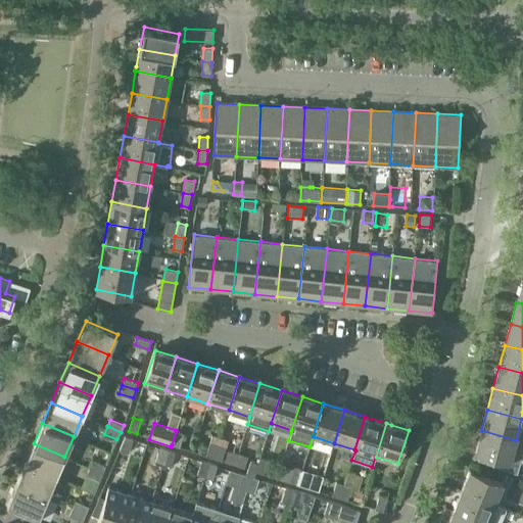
[(522,441),(516,440),(481,430),(475,453),(478,454),(477,459),(516,473),(522,446),(522,441)]
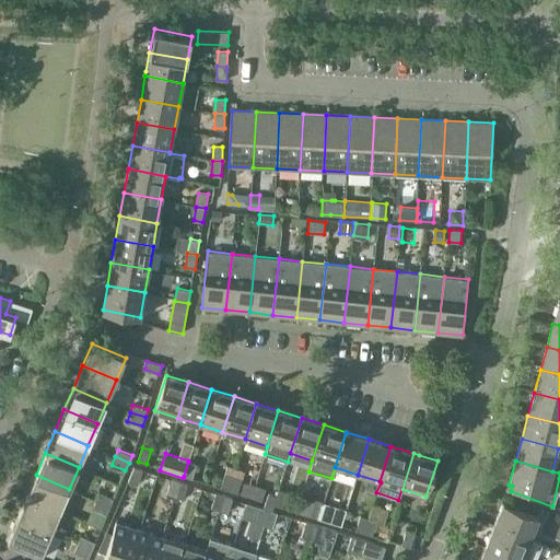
[(196,464),(188,462),(184,476),(191,478),(196,464)]
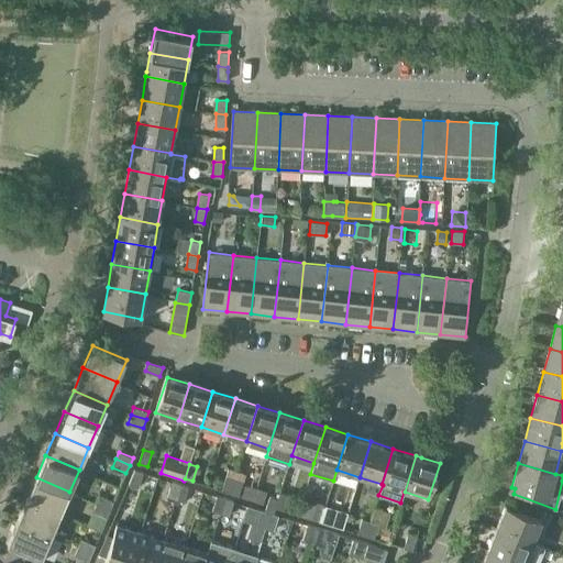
[(143,473),(135,470),(129,484),(139,487),(143,473)]
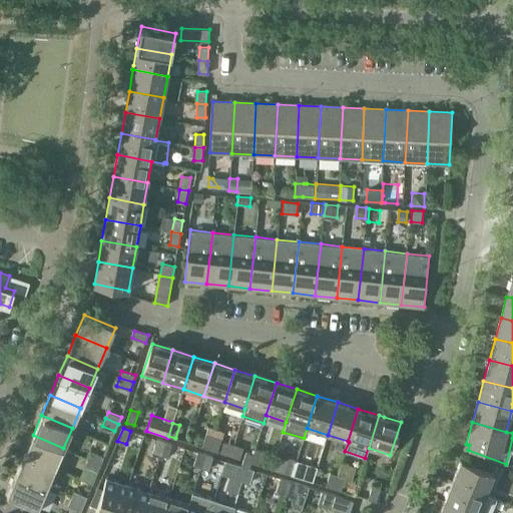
[(213,436),(206,434),(201,447),(209,449),(213,436)]
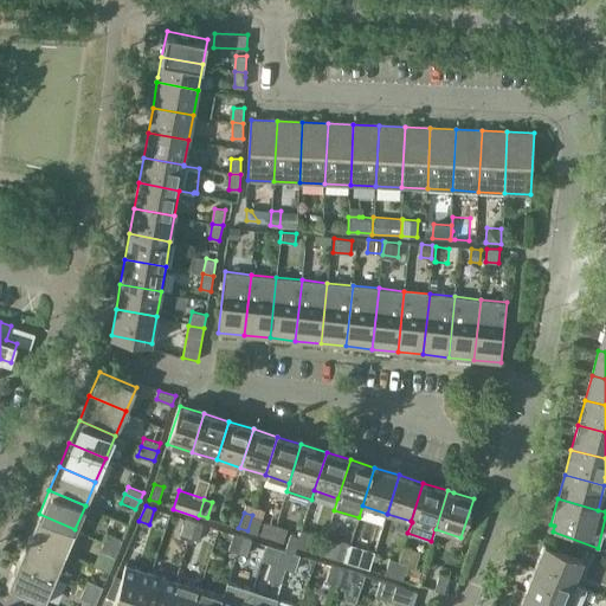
[(65,553),(75,529),(39,514),(28,537),(65,553)]
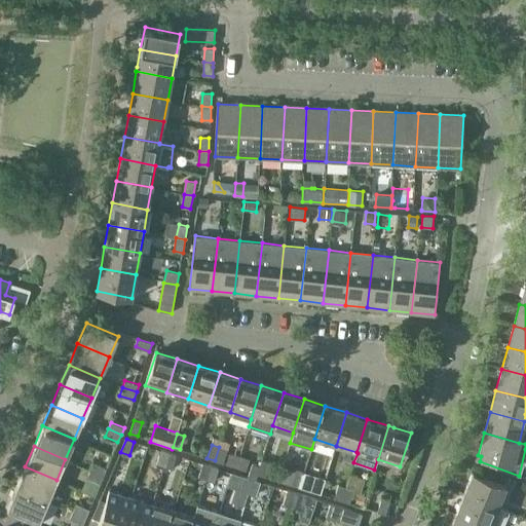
[(227,449),(219,447),(215,460),(223,463),(227,449)]
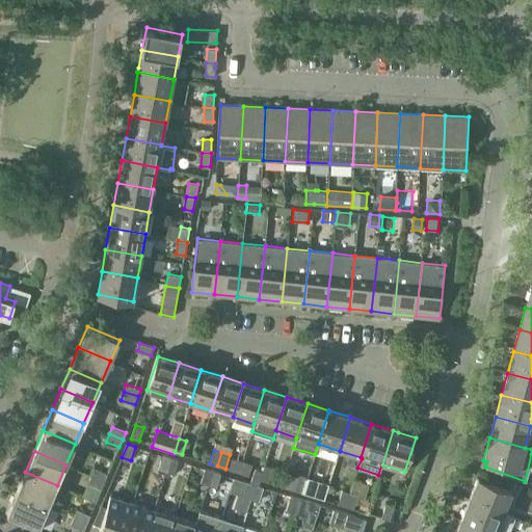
[(158,469),(166,472),(170,457),(162,455),(158,469)]
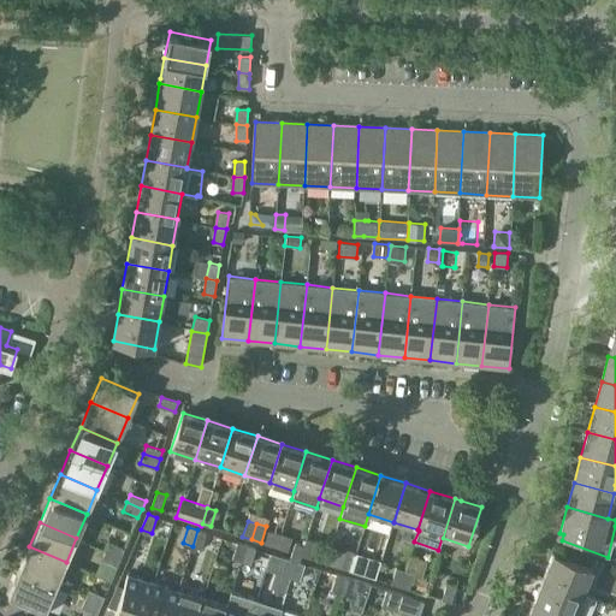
[(206,533),(197,529),(193,546),(201,549),(206,533)]
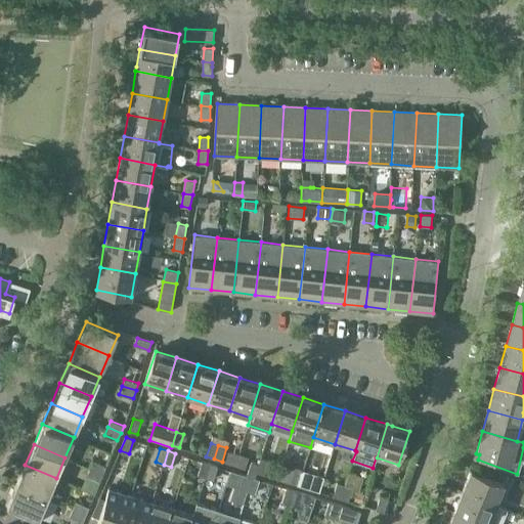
[(260,459),(258,465),(257,472),(264,475),(268,461),(260,459)]
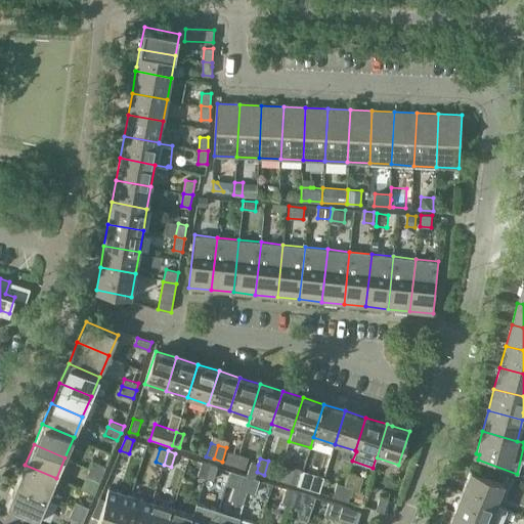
[(89,468),(103,474),(106,467),(92,461),(89,468)]
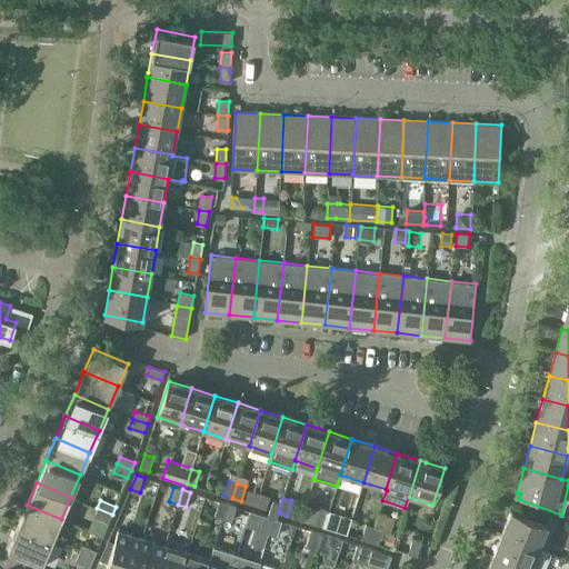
[(215,516),(223,519),(228,503),(219,501),(215,516)]
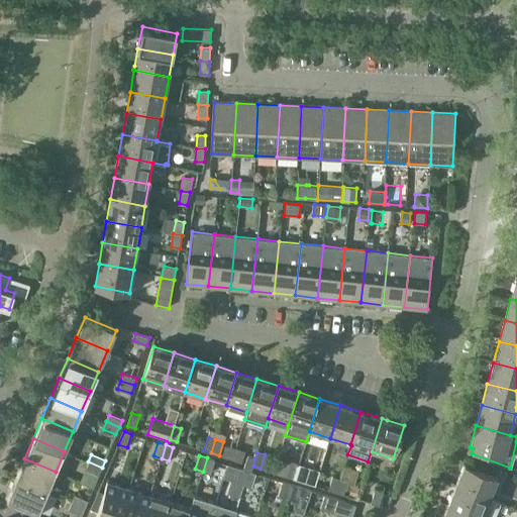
[(247,456),(243,470),(248,471),(251,472),(253,466),(254,458),(247,456)]
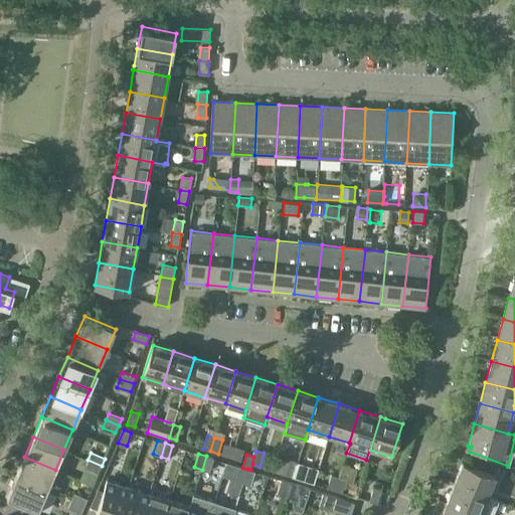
[(206,456),(202,470),(209,472),(213,459),(206,456)]
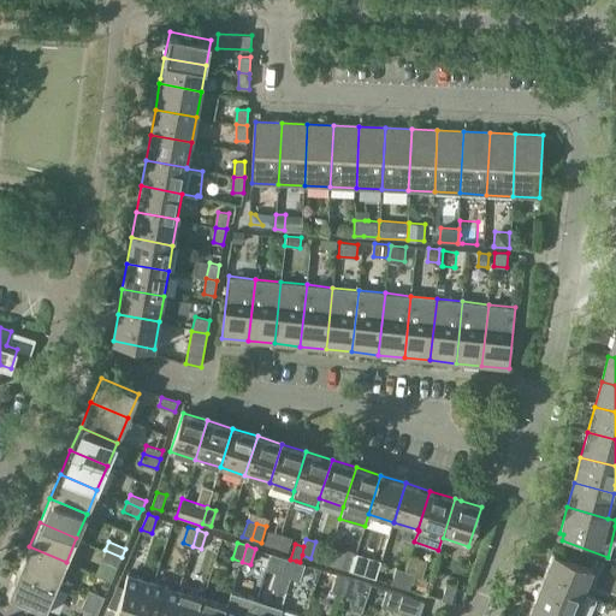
[(55,586),(66,562),(29,546),(19,569),(55,586)]
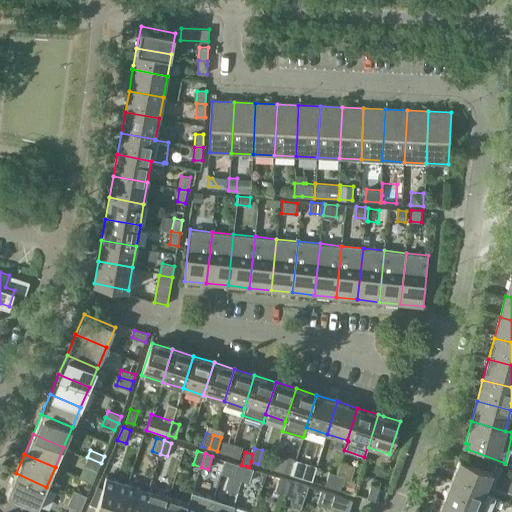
[(98,470),(101,463),(87,457),(84,465),(98,470)]
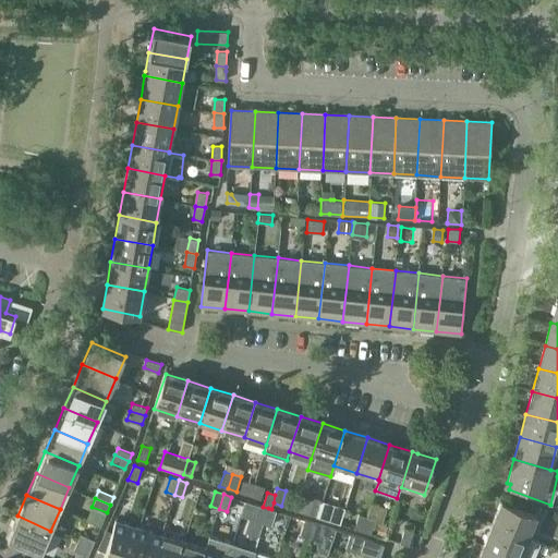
[(310,513),(318,517),(323,502),(314,500),(310,513)]
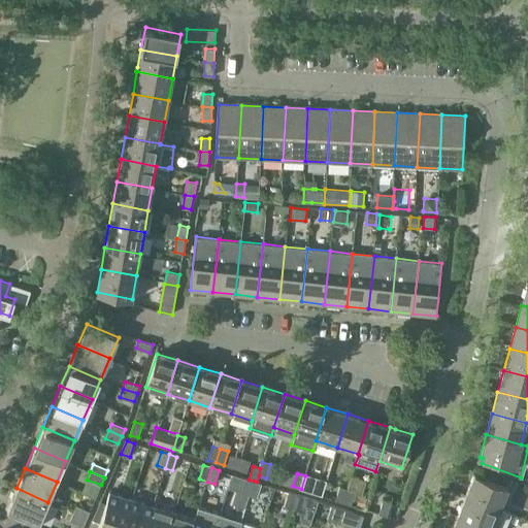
[(474,473),(466,494),(499,507),(507,487),(474,473)]
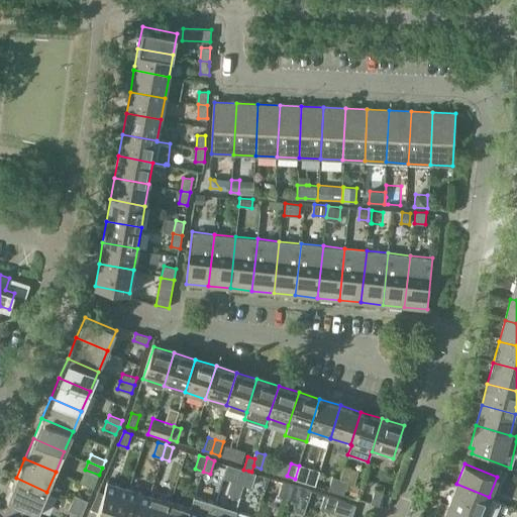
[(299,466),(295,479),(302,481),(306,468),(299,466)]
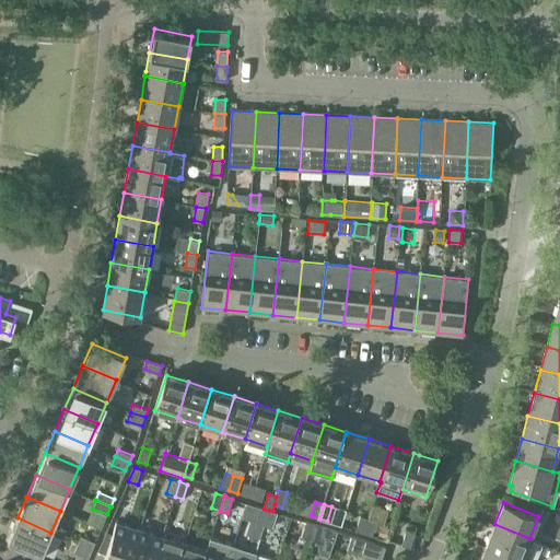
[(264,509),(260,508),(256,522),(265,525),(269,510),(264,509)]
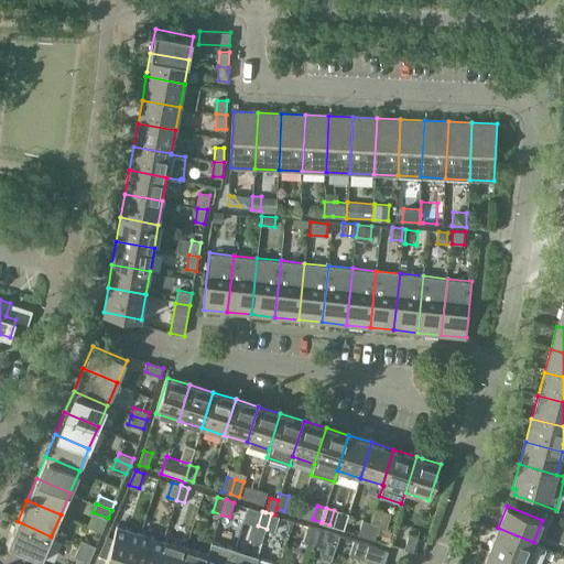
[(274,514),(271,513),(267,529),(274,531),(280,517),(274,514)]
